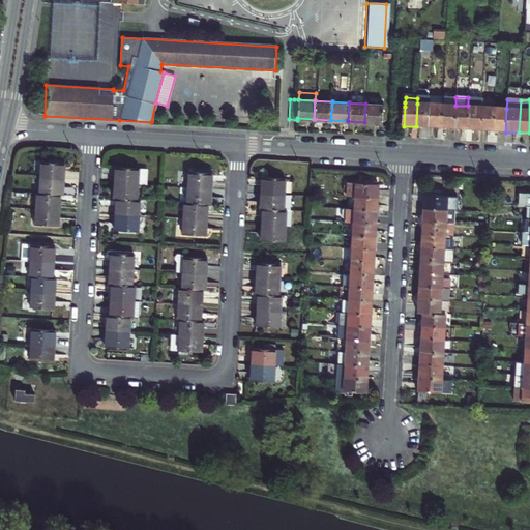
[(365,104),(364,122),(382,123),(383,105),(365,104)]
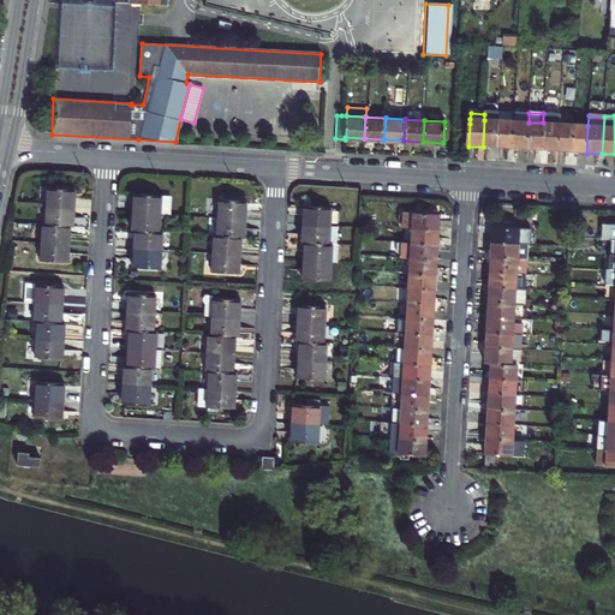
[(484,120),(483,147),(497,148),(500,120),(484,120)]
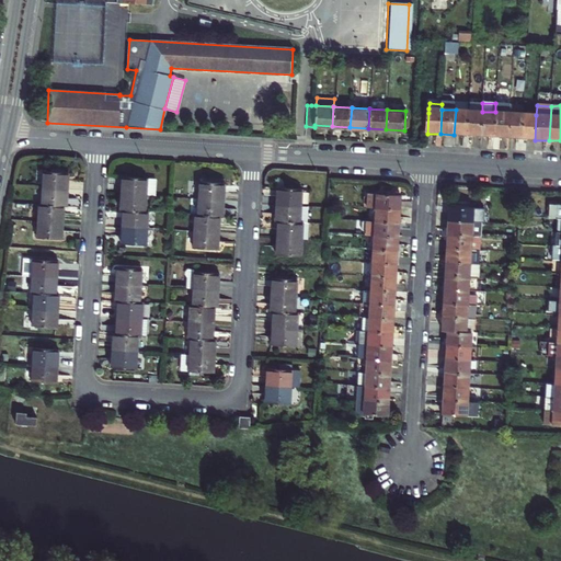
[(468,111),(456,110),(454,135),(467,136),(468,111)]
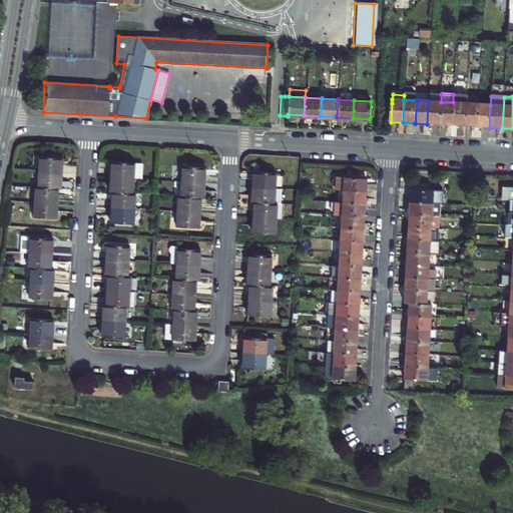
[(441,102),(428,101),(427,124),(439,125),(441,102)]
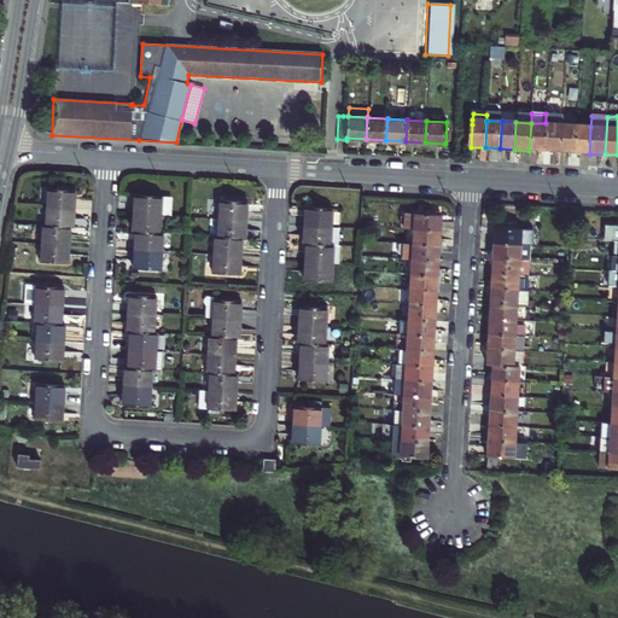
[(546,123),(531,123),(529,151),(543,151),(546,123)]
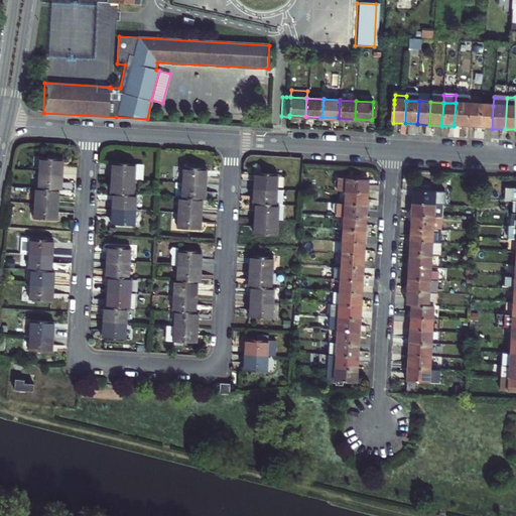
[(467,127),(468,104),(456,103),(454,126),(467,127)]
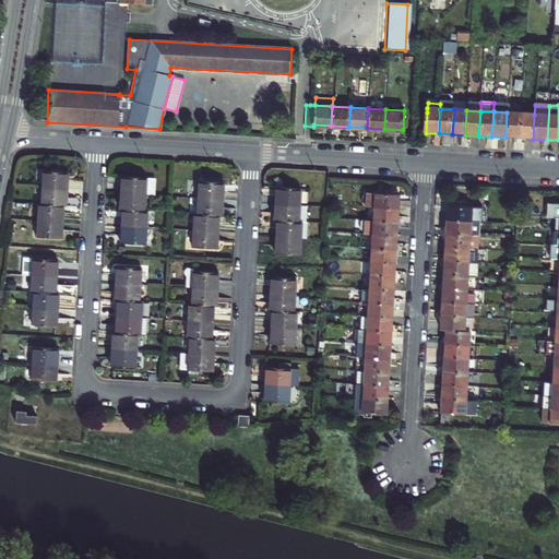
[(521,114),(507,113),(506,138),(520,139),(521,114)]
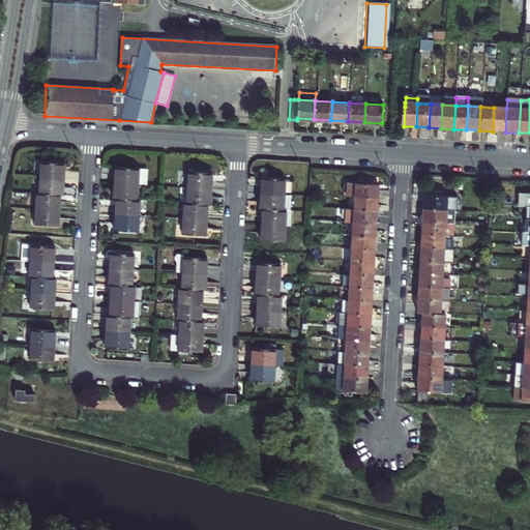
[(506,109),(494,108),(493,131),(505,133),(506,109)]
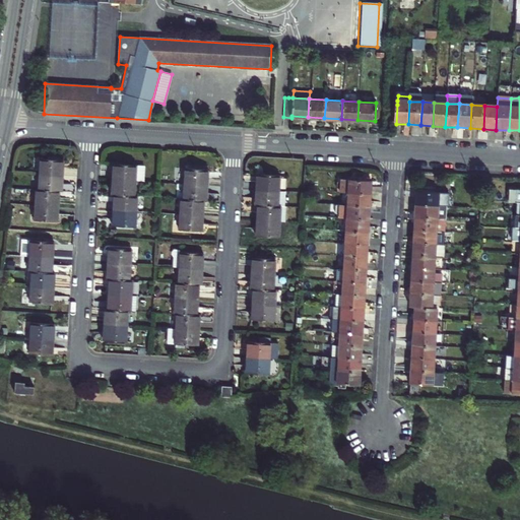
[(40,175),(62,176),(63,160),(41,159),(40,175)]
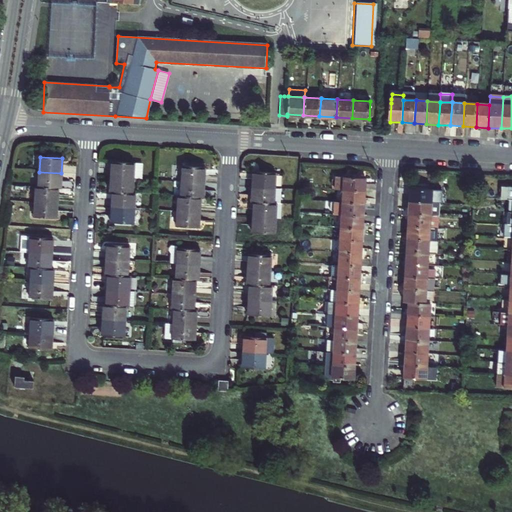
[(109,176),(132,178),(133,162),(110,161),(109,176)]
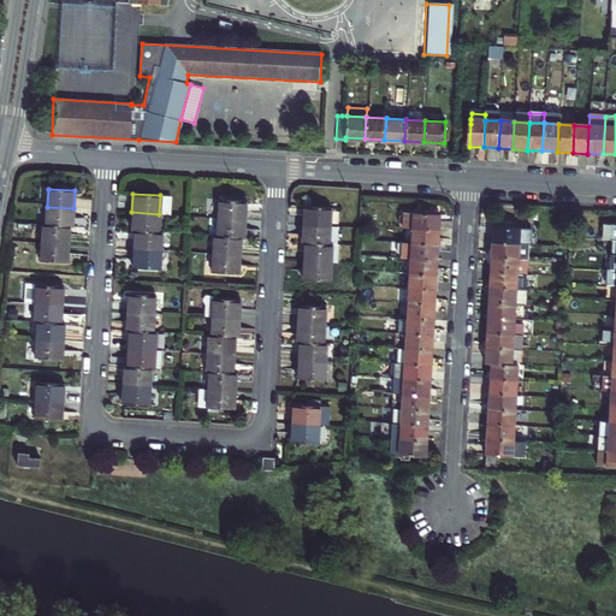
[(160,195),(159,214),(167,214),(169,196),(160,195)]
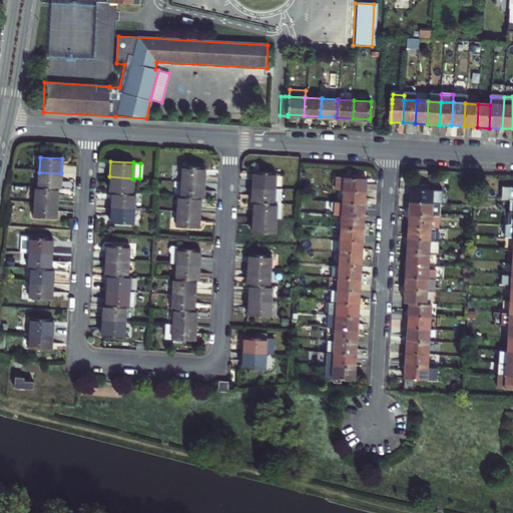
[(179,180),(202,182),(203,166),(180,165),(179,180)]
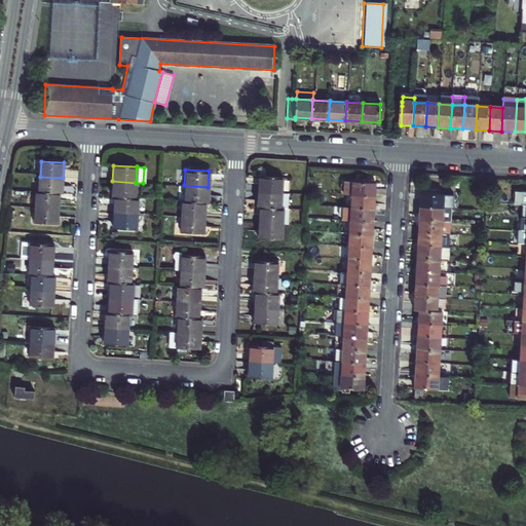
[(283,177),(259,176),(259,191),(283,192),(283,177)]
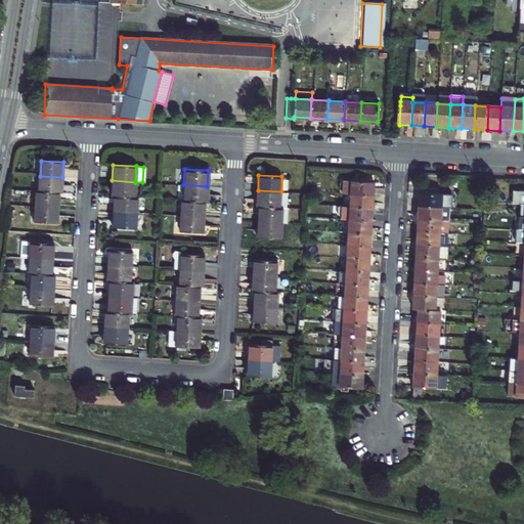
[(39,191),(59,192),(61,192),(62,177),(40,176),(39,191)]
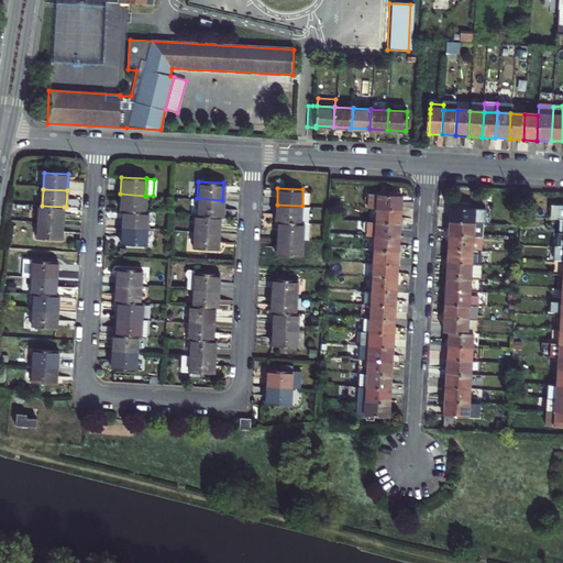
[(368,207),(376,208),(399,209),(400,195),(370,192),(368,207)]
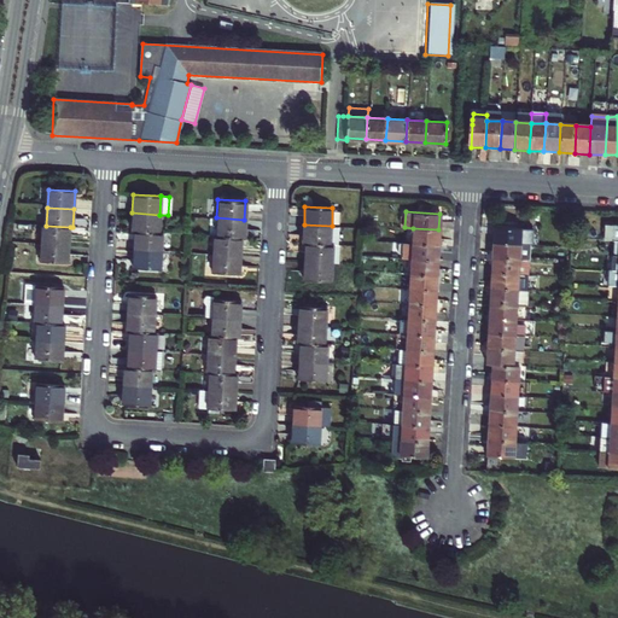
[(130,231),(134,232),(158,233),(159,215),(132,213),(130,231)]
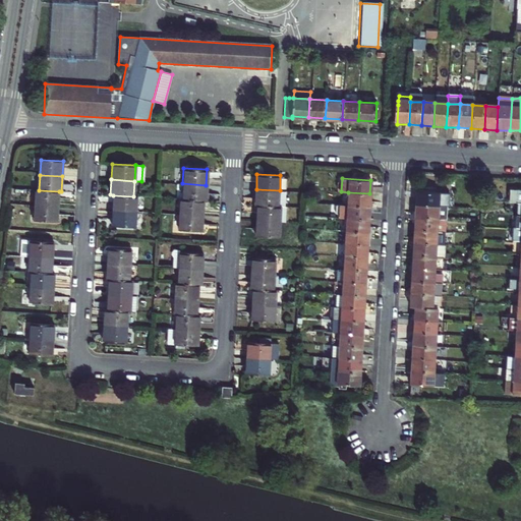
[(205,200),(206,185),(182,183),(181,198),(203,200),(205,200)]
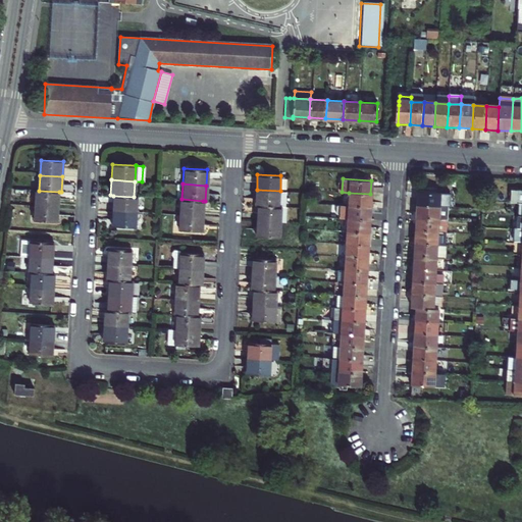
[(256,205),(258,205),(279,206),(280,191),(257,190),(256,205)]
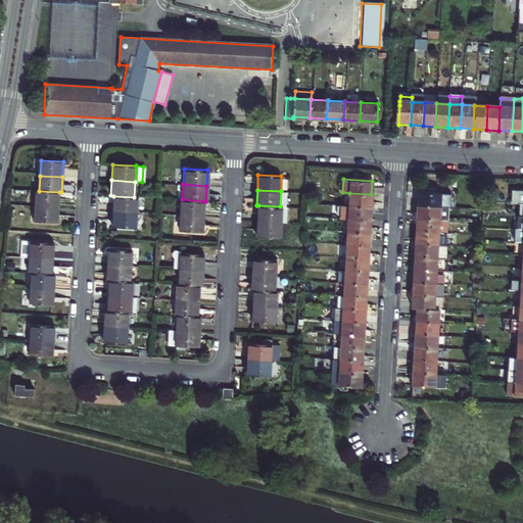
[(58,207),(59,192),(39,191),(37,191),(35,206),(58,207)]
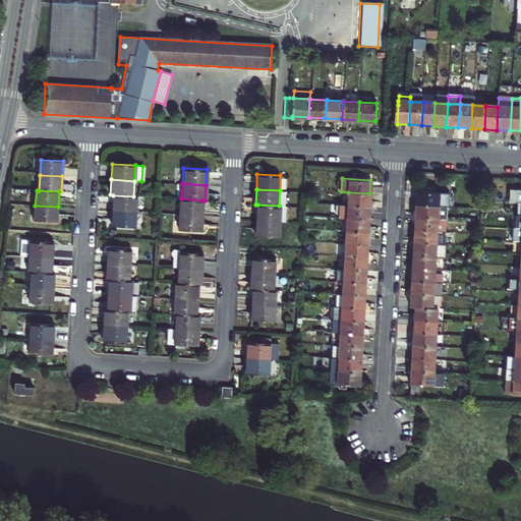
[(414,204),(446,206),(448,206),(448,193),(415,191),(414,204)]
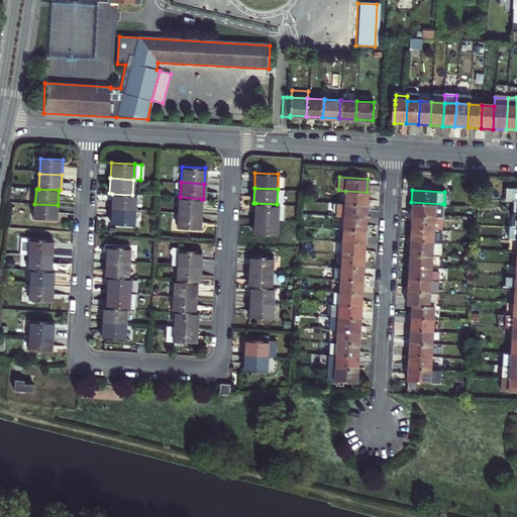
[(345,191),(344,203),(366,204),(367,192),(345,191)]
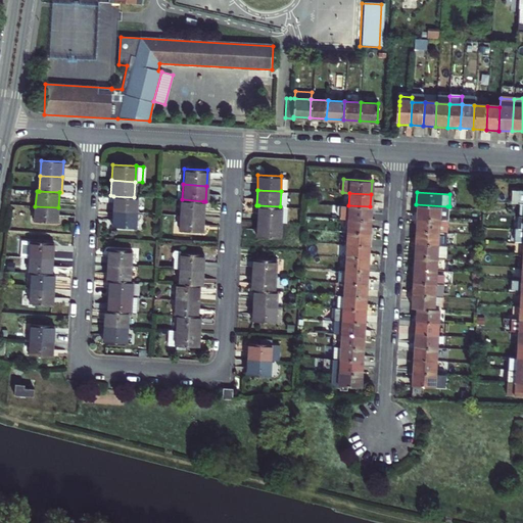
[(112,211),(135,212),(136,197),(134,197),(113,196),(112,211)]
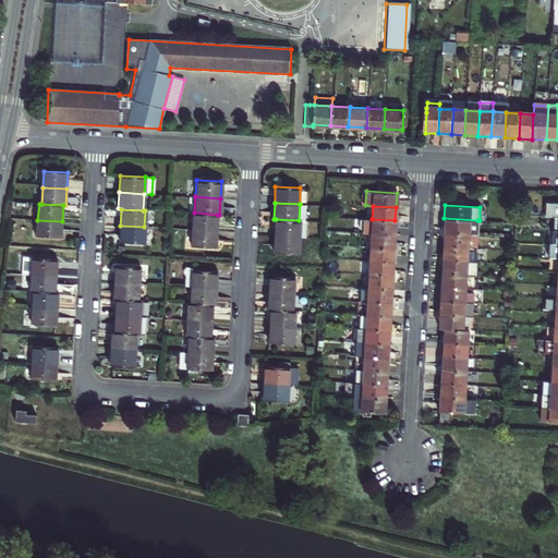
[(217,215),(194,213),(192,213),(191,229),(216,231),(217,215)]
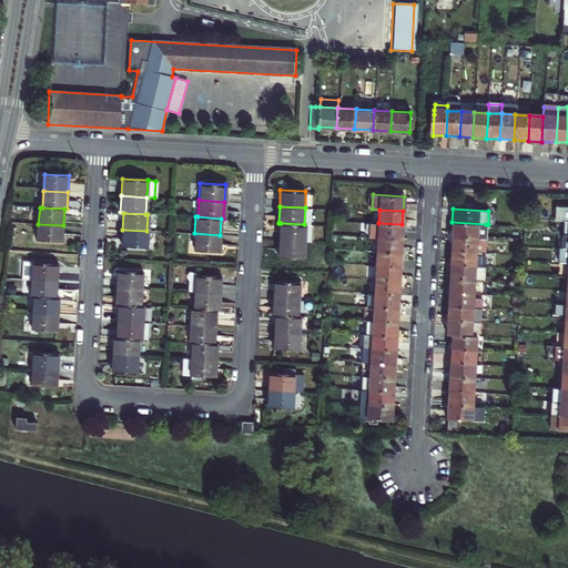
[(486,237),(486,224),(452,222),(450,235),(486,237)]
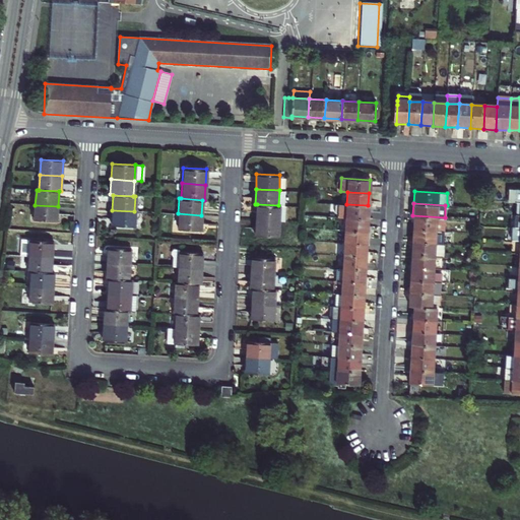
[(278,205),(257,204),(256,219),(279,220),(280,206),(278,205)]
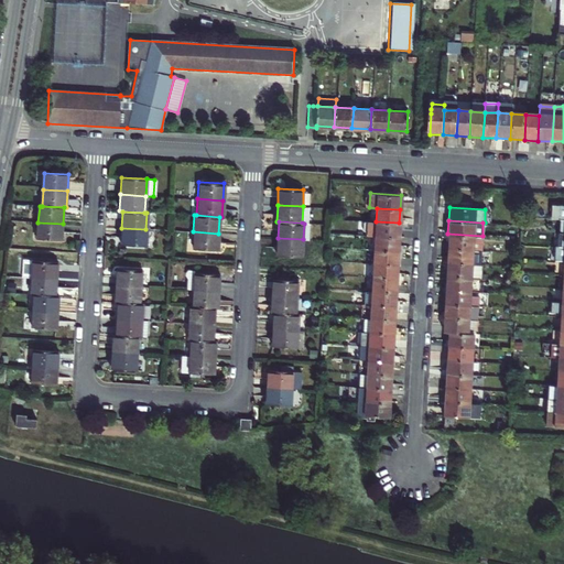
[(399,223),(376,221),(368,221),(367,235),(375,235),(399,237),(399,223)]
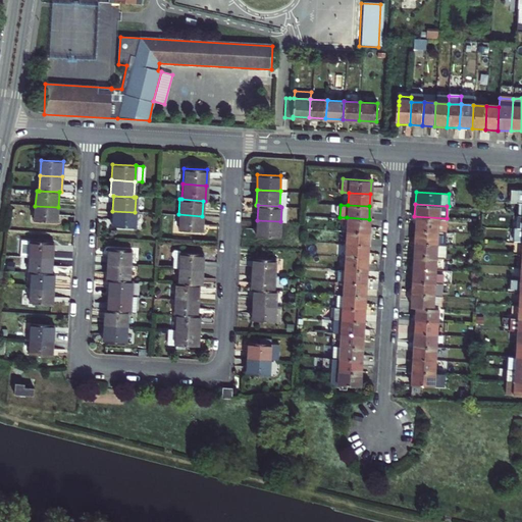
[(57,222),(58,207),(35,206),(34,220),(57,222)]
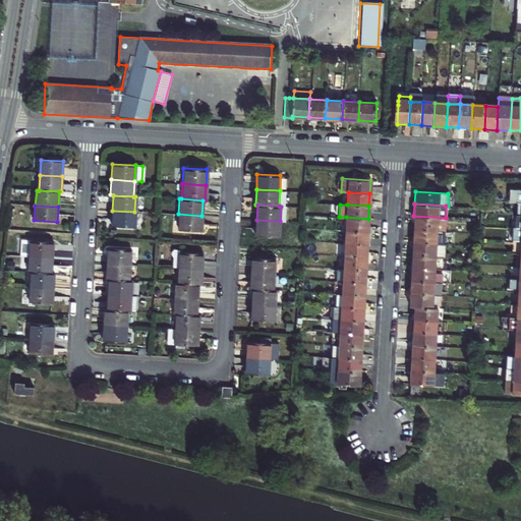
[(134,212),(112,211),(111,226),(133,228),(134,212)]
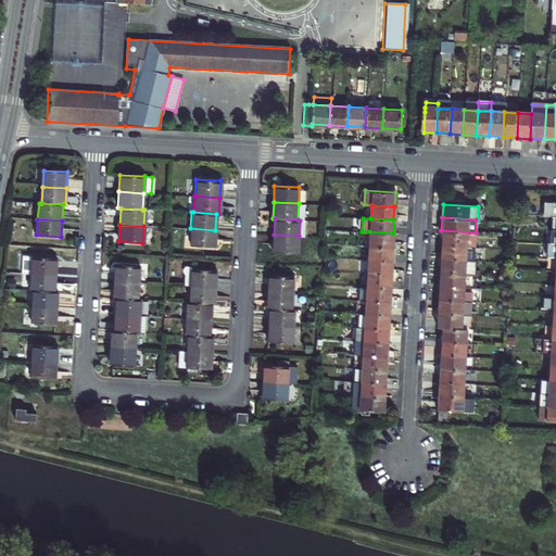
[(215,230),(190,228),(189,245),(214,247),(215,230)]
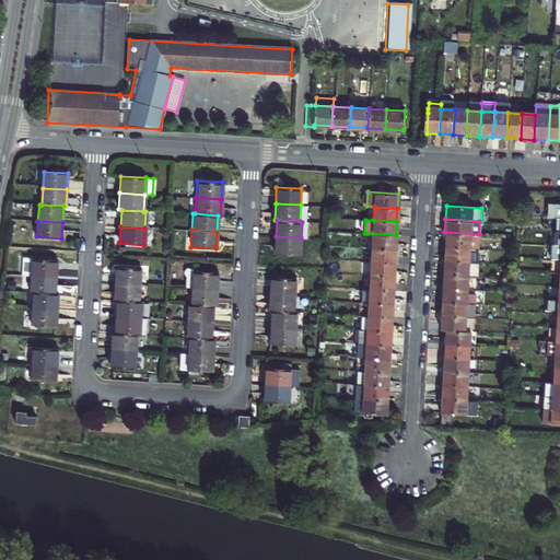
[(479,234),(444,232),(444,246),(478,247),(479,234)]
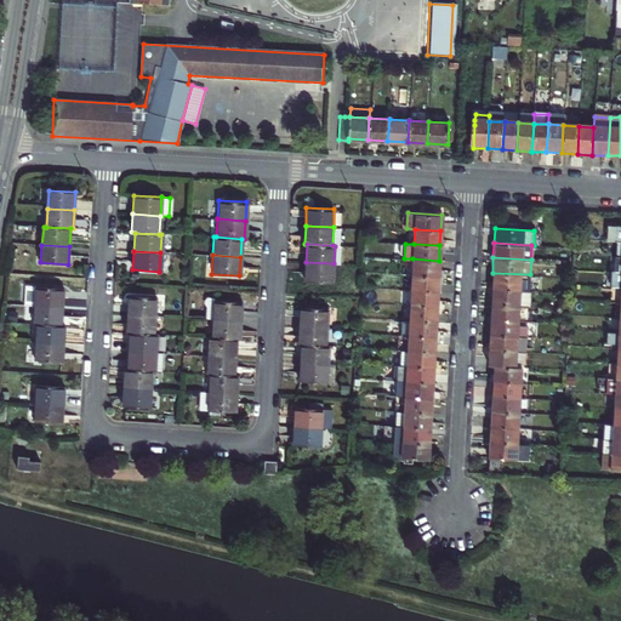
[(412,258),(412,274),(438,275),(439,261),(412,258)]
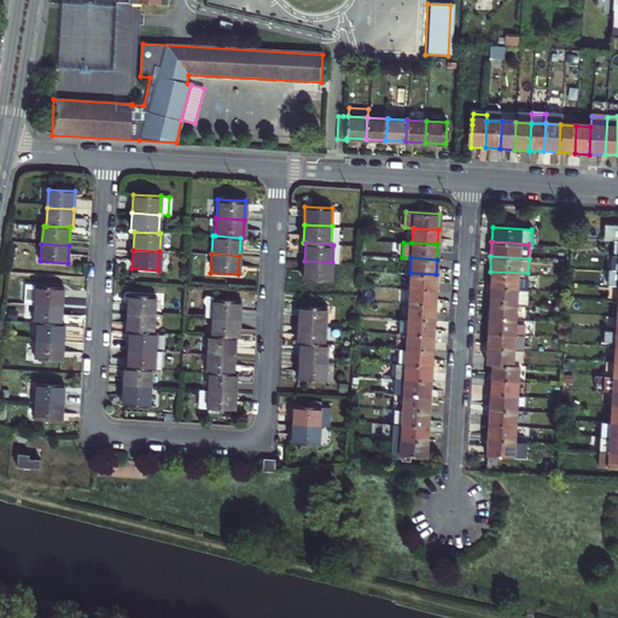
[(331,280),(332,262),(304,261),(303,278),(331,280)]
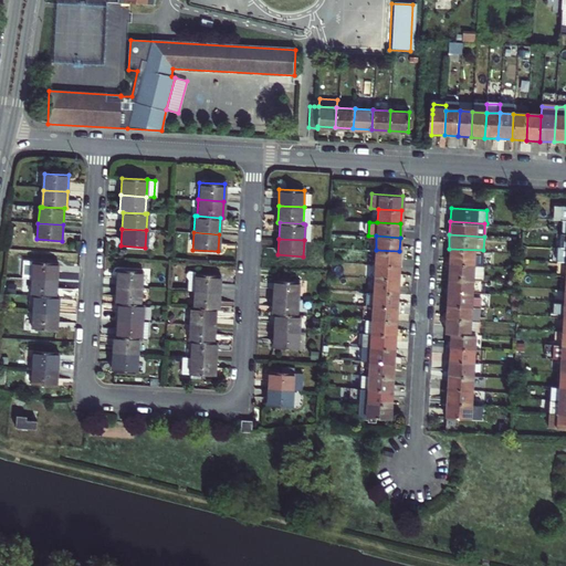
[(557,262),(565,262),(565,247),(557,247),(555,247),(554,261),(557,262)]
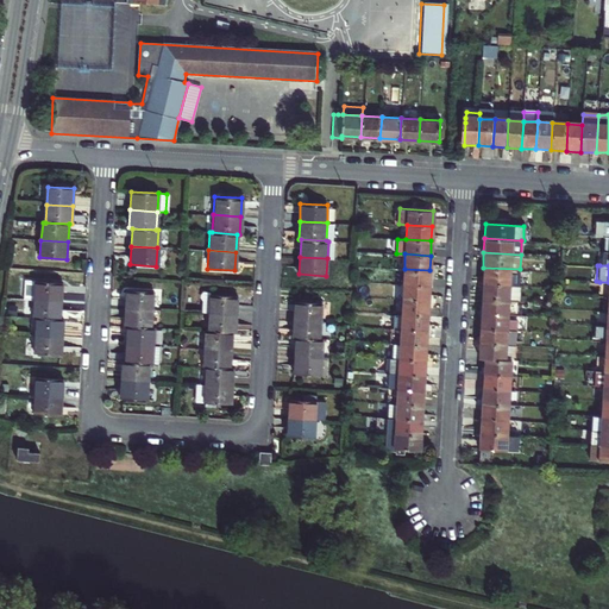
[(520,269),(483,268),(482,282),(519,284),(520,269)]
